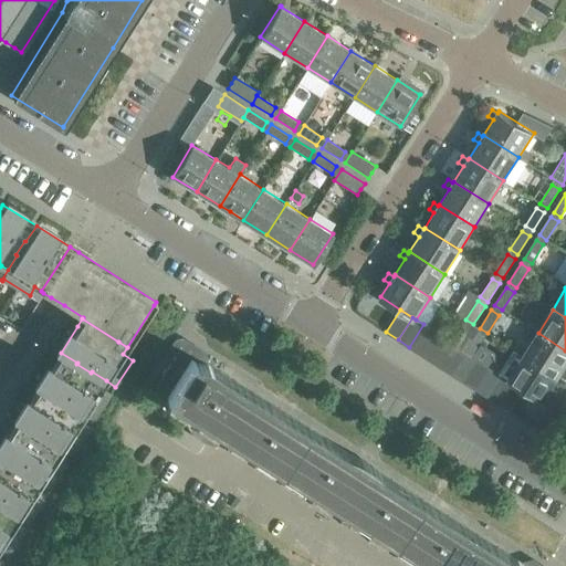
[(465,320),(460,329),(452,343),(458,346),(462,348),(470,336),(477,326),(473,324),(465,320)]
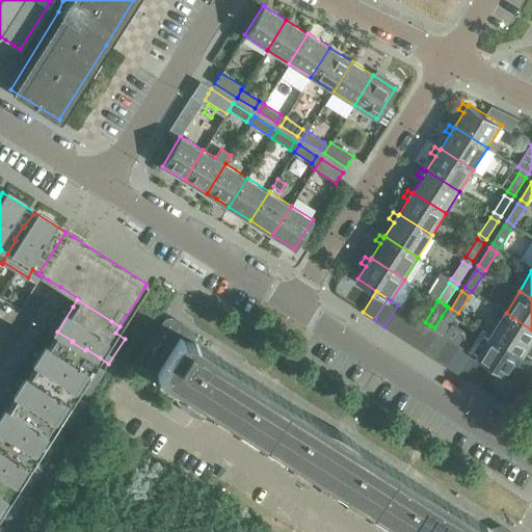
[(398,304),(384,326),(395,333),(408,312),(398,304)]
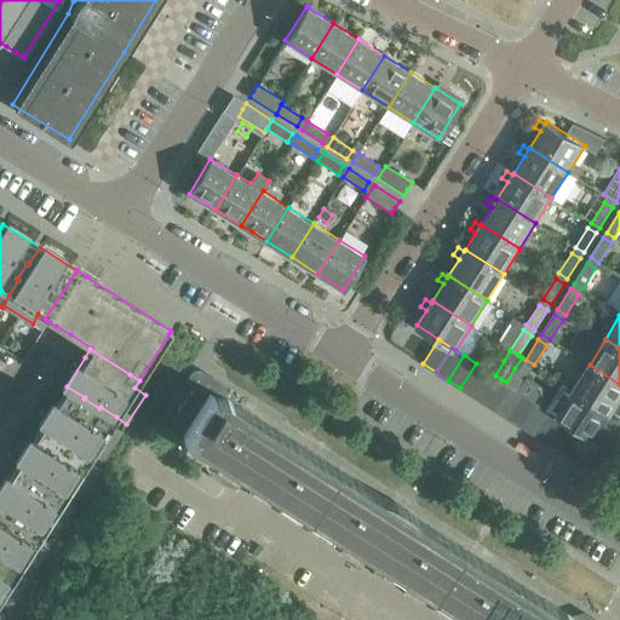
[(518,390),(527,377),(534,365),(526,360),(522,357),(515,368),(506,382),(514,386),(518,390)]
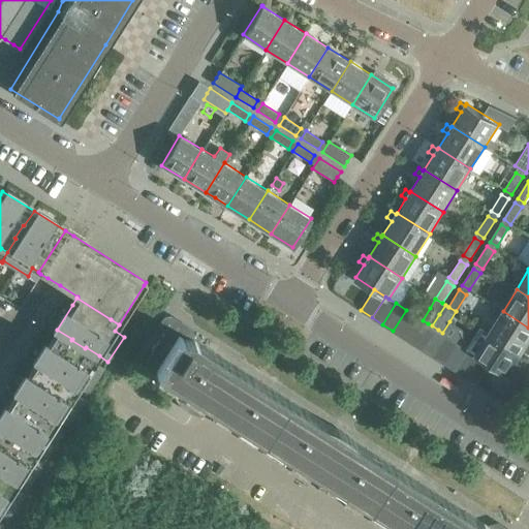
[(406,310),(393,331),(404,337),(416,316),(406,310)]
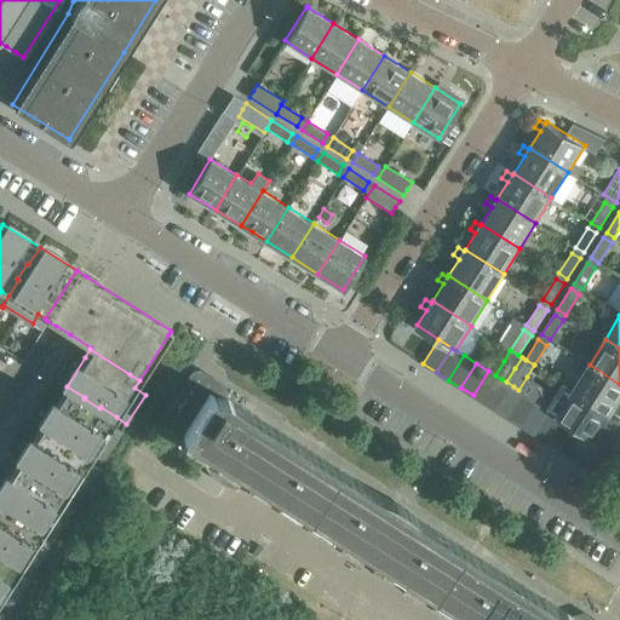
[(574,390),(613,414),(614,411),(619,414),(619,403),(619,401),(619,384),(590,365),(574,390)]
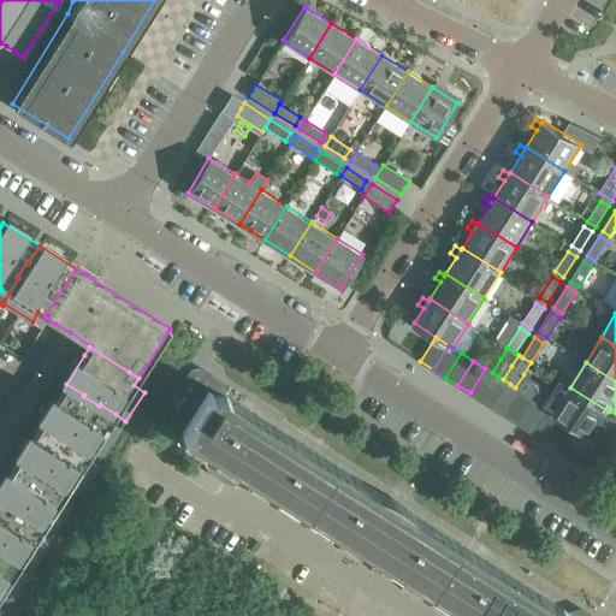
[(485,368),(471,392),(483,401),(498,377),(492,373),(485,368)]
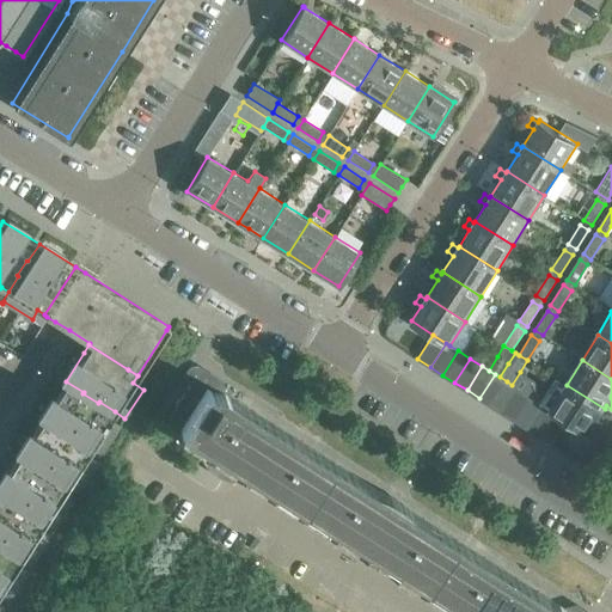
[(583,611),(576,607),(569,610),(220,390),(219,383),(206,374),(200,371),(190,384),(165,423),(164,426),(208,453),(202,461),(204,465),(207,467),(209,471),(213,473),(215,476),(219,477),(222,479),(226,481),(228,481),(232,482),(234,482),(240,473),(460,611),(583,611)]
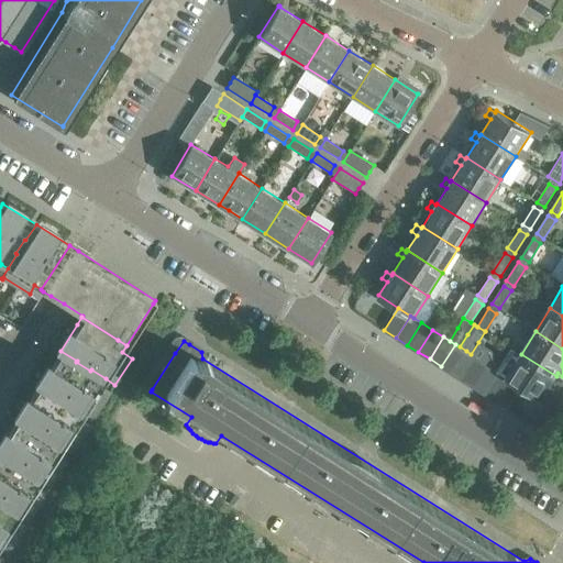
[(455,344),(441,366),(452,374),(466,351),(460,346),(455,344)]
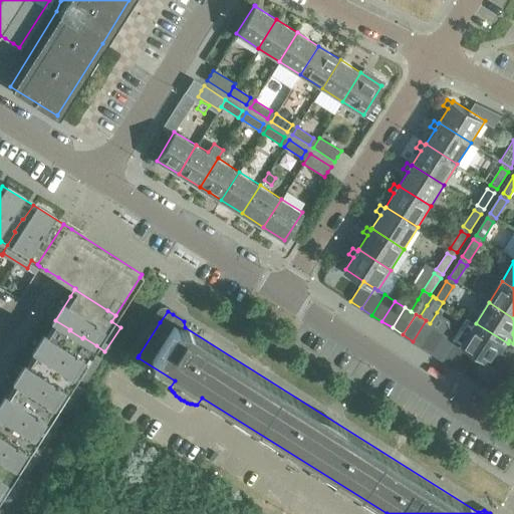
[(63,368),(76,376),(85,381),(100,357),(92,352),(96,345),(83,337),(82,338),(69,330),(70,329),(55,320),(36,350),(50,359),(49,361),(62,369),(63,368)]
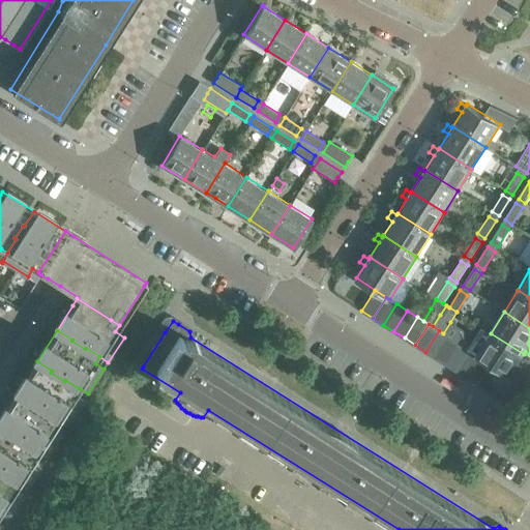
[(439,330),(425,352),(436,358),(449,337),(443,333),(439,330)]
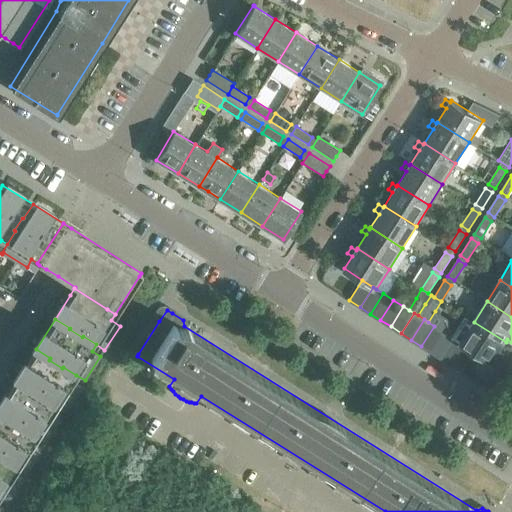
[(464,345),(475,351),(493,363),(494,361),(499,363),(502,358),(497,355),(506,342),(474,322),(461,342),(464,345)]
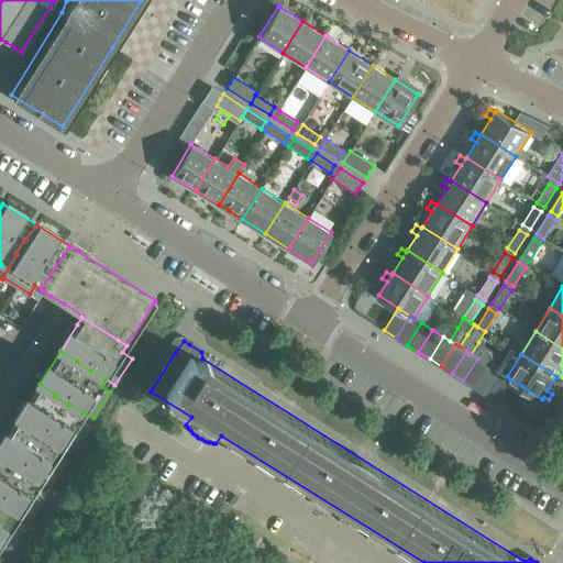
[(477,359),(463,381),(474,387),(488,365),(477,359)]
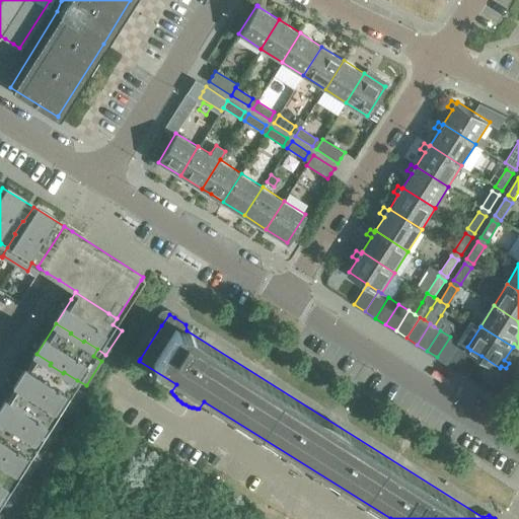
[(450,337),(437,357),(447,364),(461,344),(450,337)]
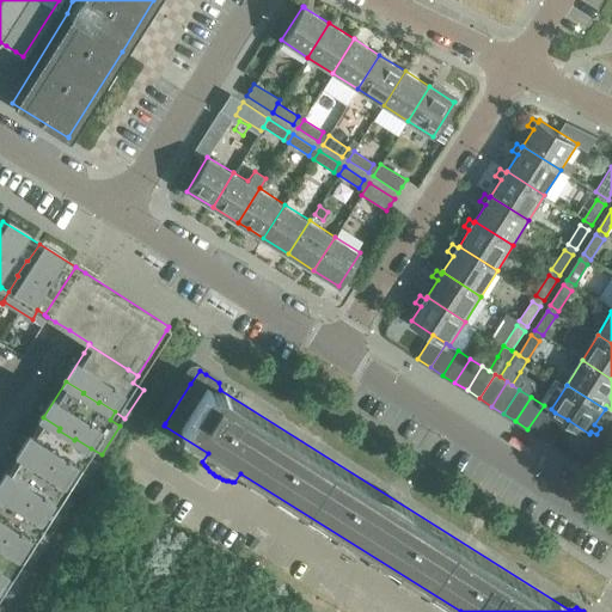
[(544,405),(527,429),(539,436),(555,412),(551,409),(544,405)]
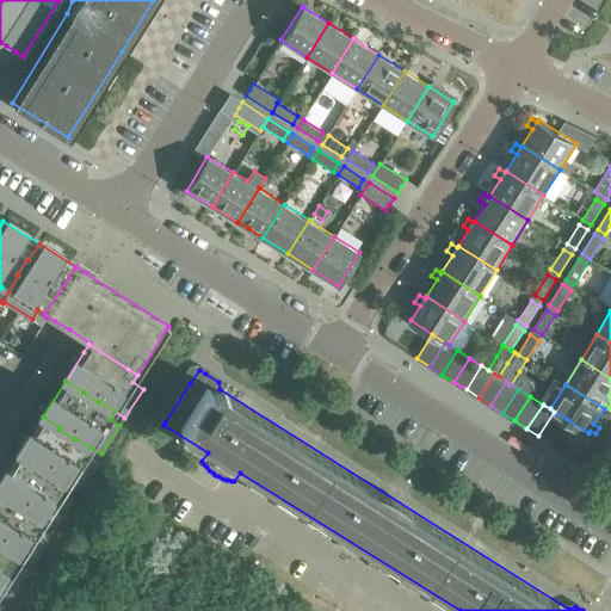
[(538,436),(551,444),(567,419),(554,412),(538,436)]
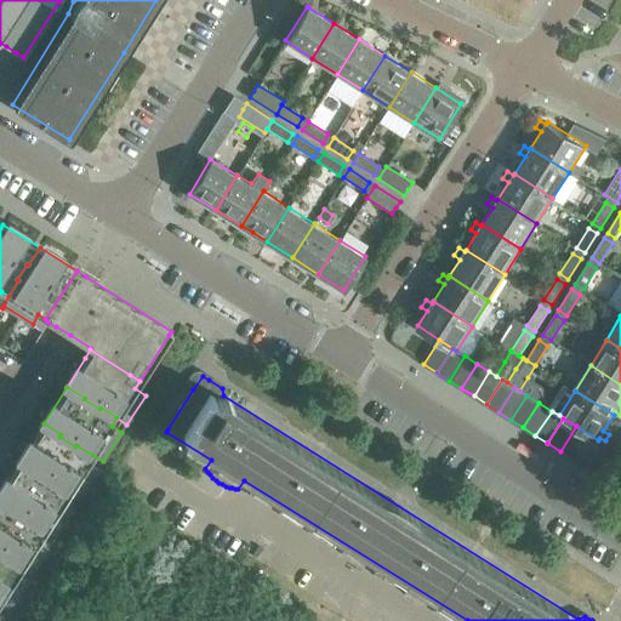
[(89,461),(92,455),(77,445),(75,446),(60,437),(61,434),(44,423),(20,461),(38,472),(36,474),(52,484),(53,482),(69,493),(79,499),(100,468),(89,461)]
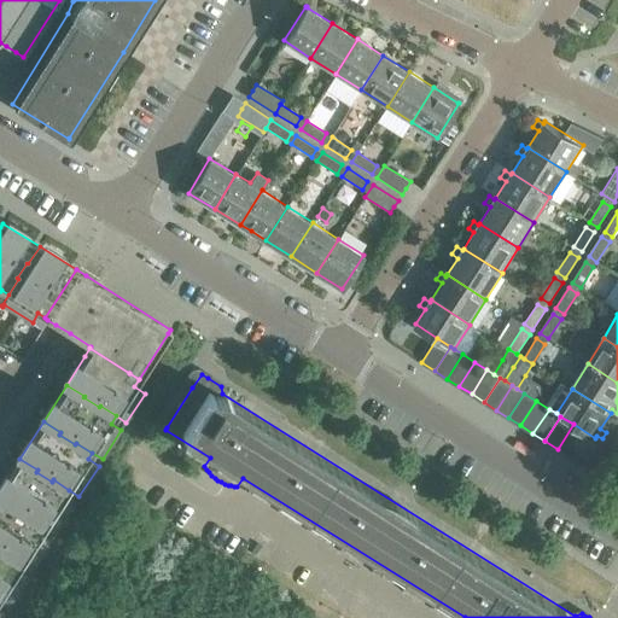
[(29,517),(45,526),(56,534),(74,503),(64,497),(69,490),(53,479),(52,482),(36,472),(38,470),(19,459),(0,489),(0,497),(13,507),(13,508),(28,518),(29,517)]
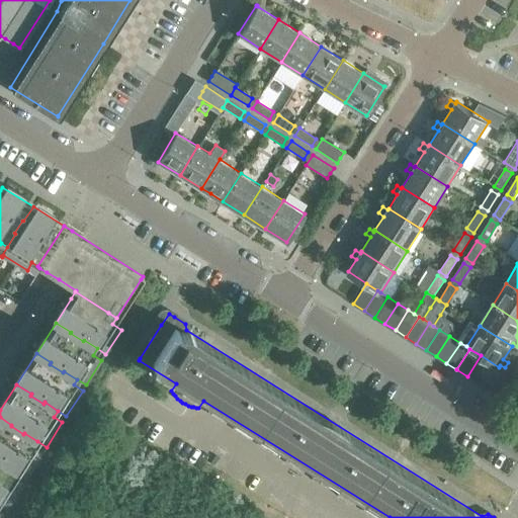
[(33,447),(37,441),(24,433),(23,434),(11,426),(11,425),(0,417),(0,461),(4,465),(5,463),(18,471),(27,478),(42,453),(33,447)]
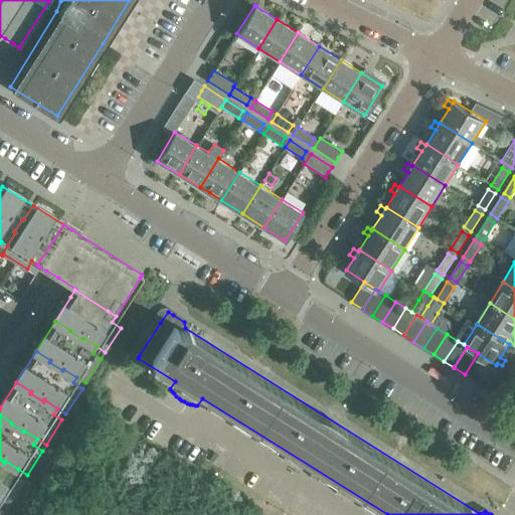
[(0,500),(7,505),(23,481),(14,476),(18,469),(5,461),(4,463),(0,459),(0,500)]
